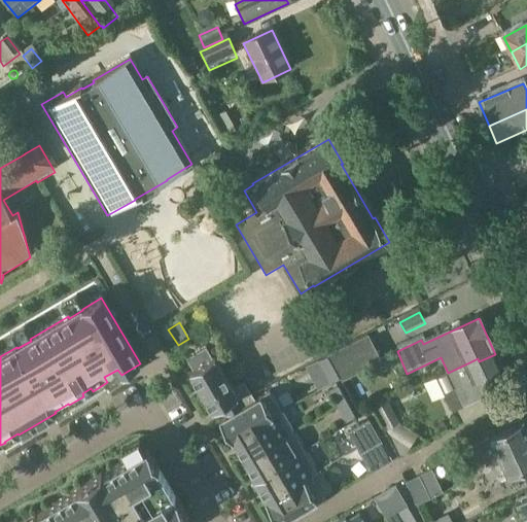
[(369,337),(328,358),(342,384),(382,363),(369,337)]
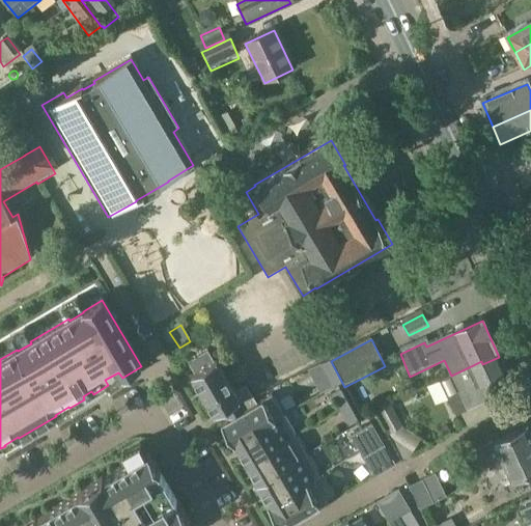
[(228,423),(257,407),(246,388),(235,394),(217,363),(214,364),(207,354),(189,365),(195,376),(192,378),(216,418),(222,414),(228,423)]
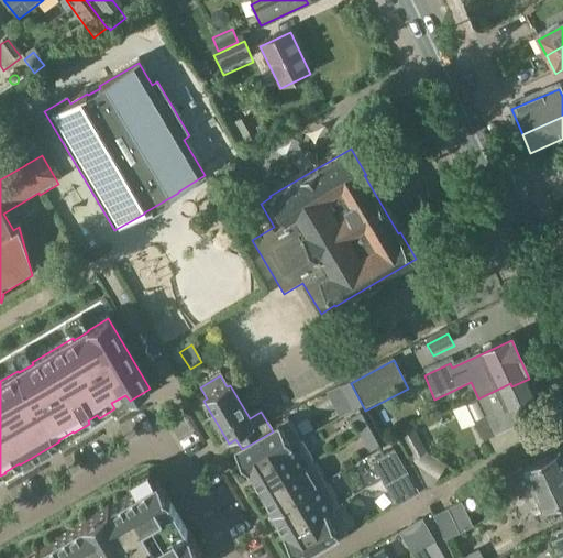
[(501,387),(478,398),(465,405),(483,441),(495,436),(496,436),(519,425),(511,408),(537,395),(529,379),(511,386),(510,383),(501,387)]
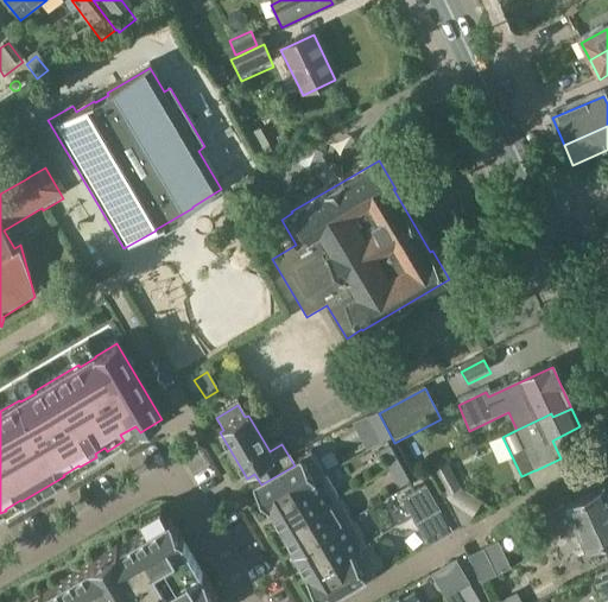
[(378,416),(367,422),(377,438),(387,432),(378,416)]
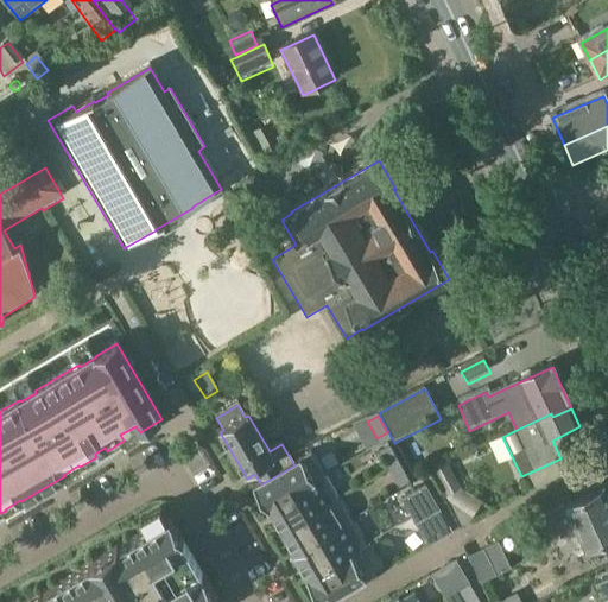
[(388,473),(399,467),(391,450),(380,456),(388,473)]
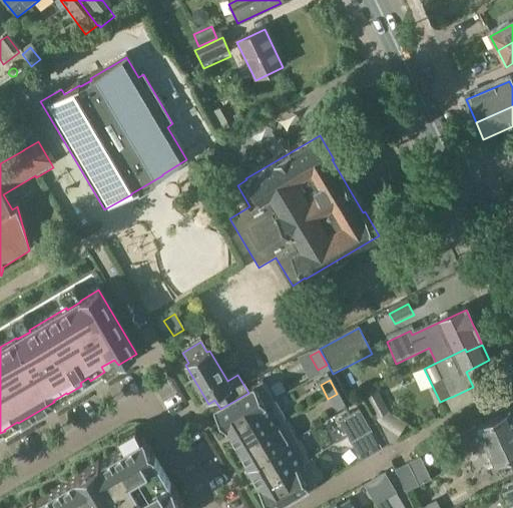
[(263,384),(248,393),(220,409),(213,413),(225,433),(275,404),(263,384)]
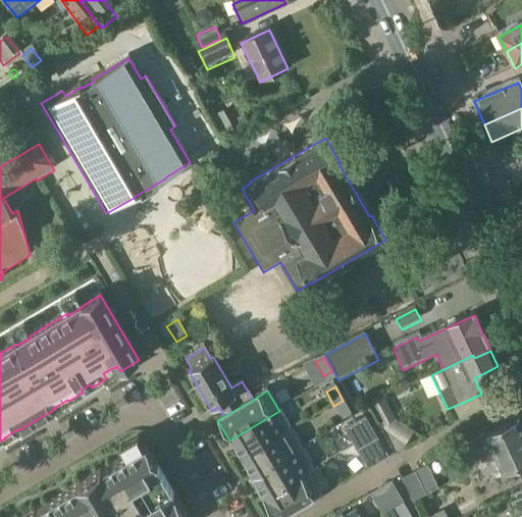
[(383,429),(388,427),(384,433),(405,447),(413,434),(396,423),(382,399),(370,406),(383,429)]
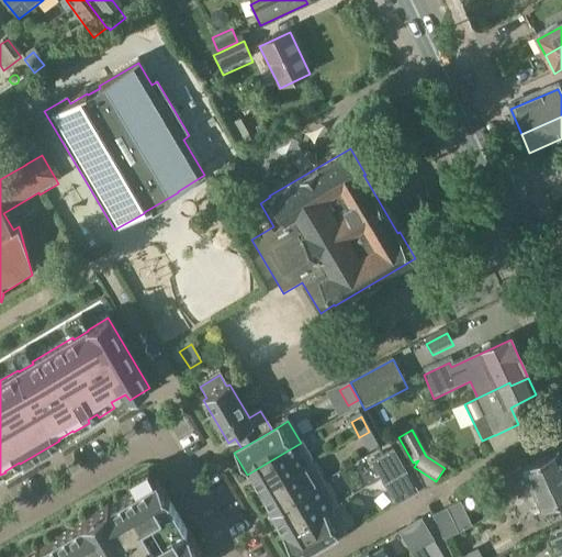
[(378,447),(369,432),(359,437),(368,453),(378,447)]
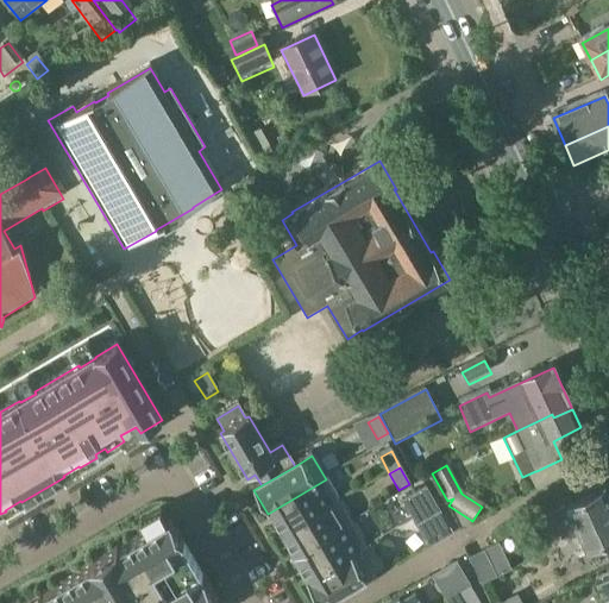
[(326,479),(268,514),(268,515),(270,514),(282,535),(339,502),(326,479)]
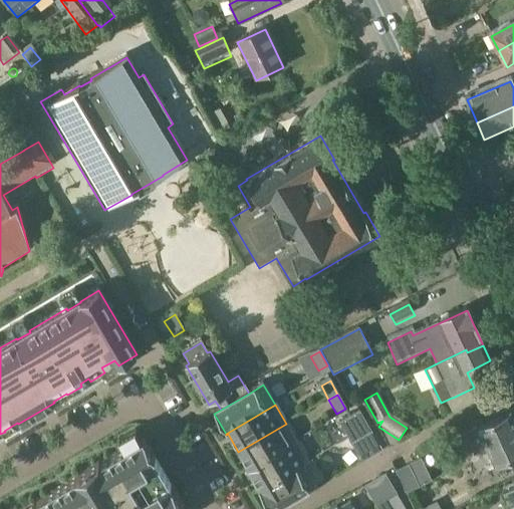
[(359,414),(349,420),(361,441),(372,435),(359,414)]
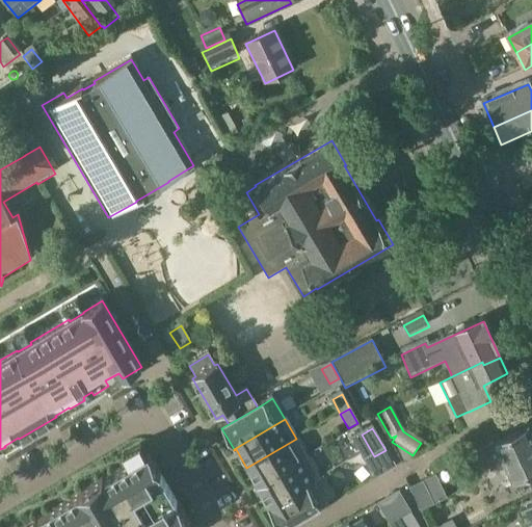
[(479,472),(480,475),(481,474),(491,470),(491,468),(531,449),(531,437),(529,429),(472,456),(472,457),(479,472)]
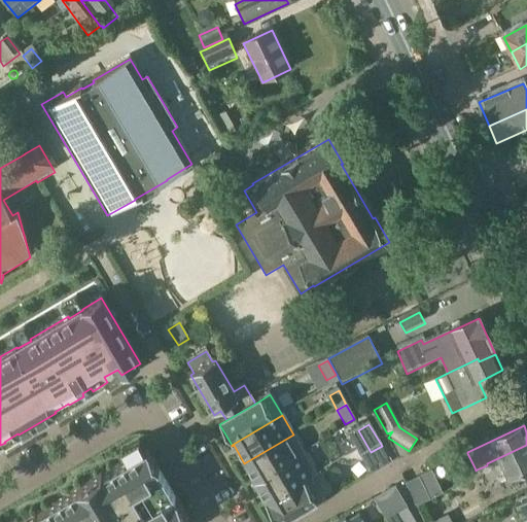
[(371,452),(358,430),(348,437),(360,458),(371,452)]
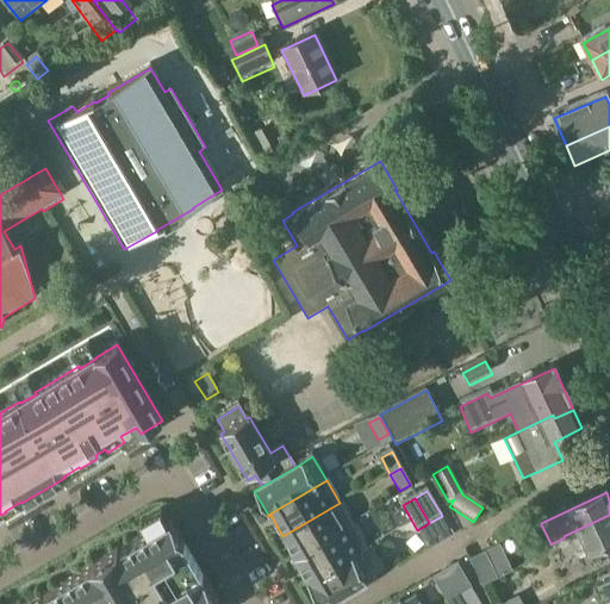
[(340,503),(282,536),(296,558),(294,559),(294,560),(353,525),(340,503)]
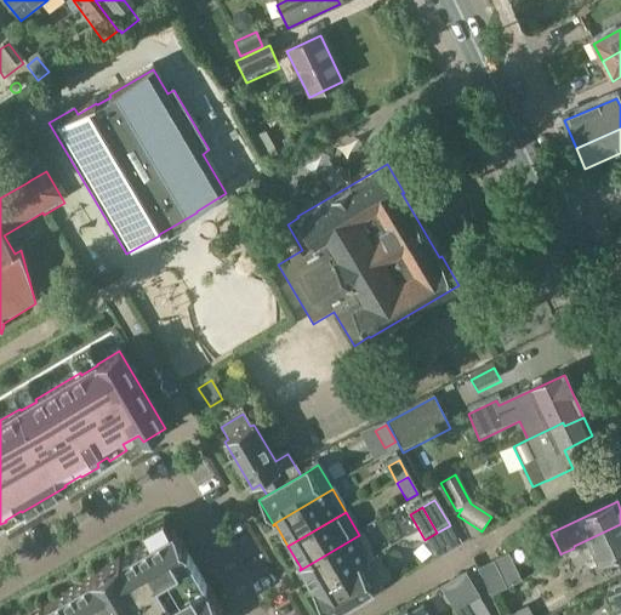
[(620,524),(574,546),(574,548),(576,552),(569,554),(576,570),(584,567),(586,570),(598,565),(599,567),(615,558),(620,554),(620,524)]
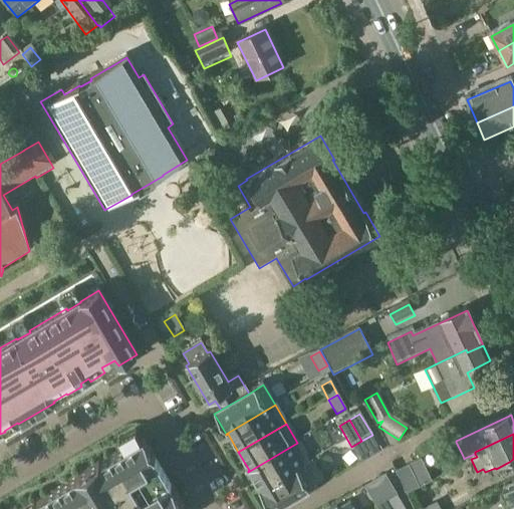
[(76,481),(32,507),(33,508),(182,508),(184,507),(173,488),(172,489),(154,460),(156,459),(145,441),(99,467),(99,466),(75,479),(76,481)]
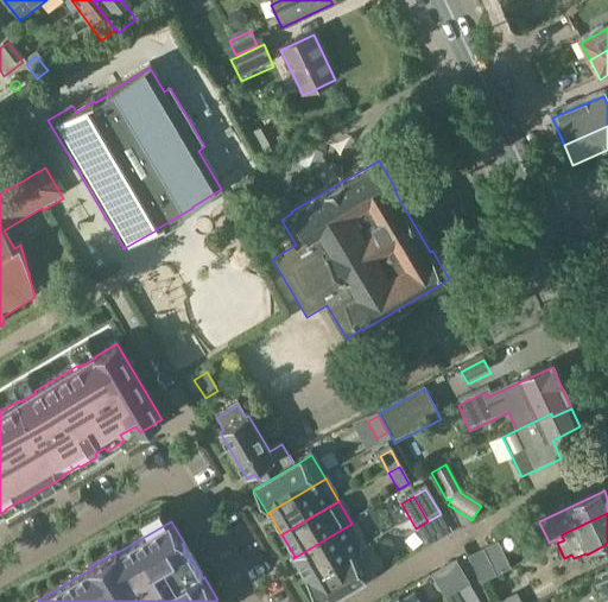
[(366,547),(352,524),(293,558),(308,582),(306,582),(306,583),(366,547)]
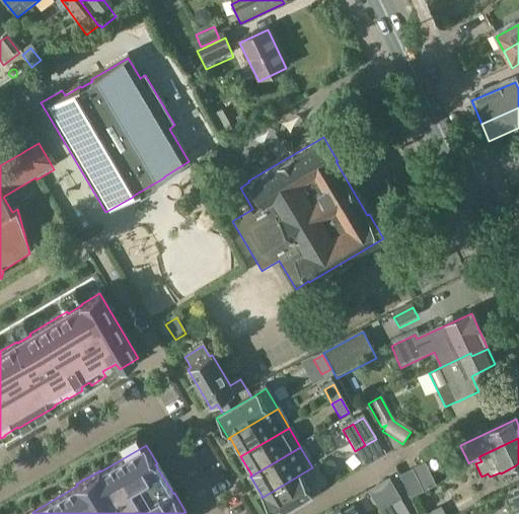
[(399,480),(412,501),(437,488),(425,466),(399,480)]
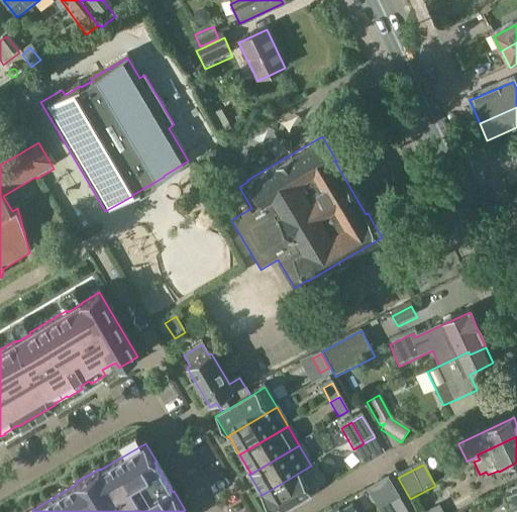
[(311,466),(261,496),(270,511),(284,511),(326,487),(314,466),(312,467),(311,466)]
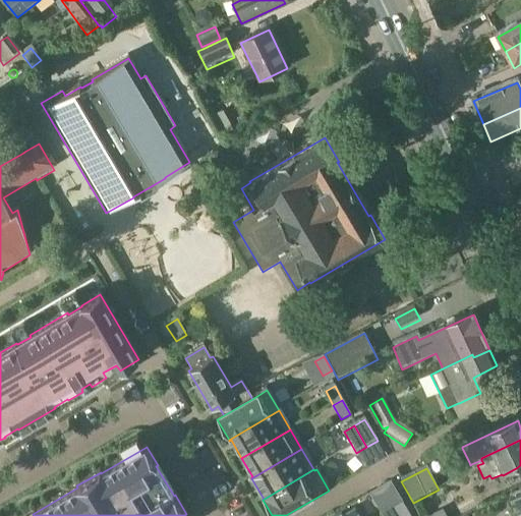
[(520,515),(520,502),(512,506),(515,515),(520,515)]
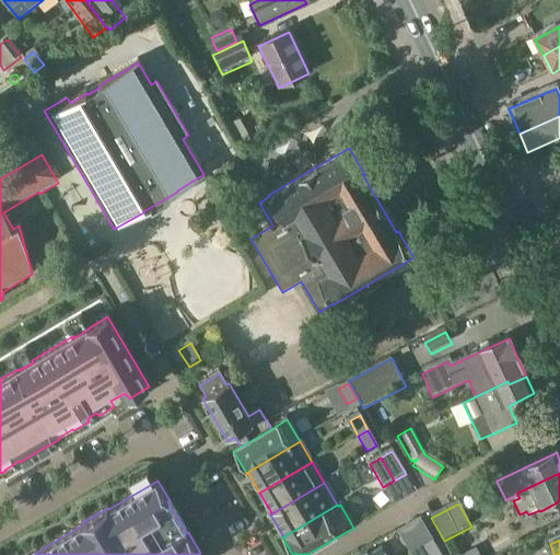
[(440,554),(432,541),(421,547),(424,554),(440,554)]
